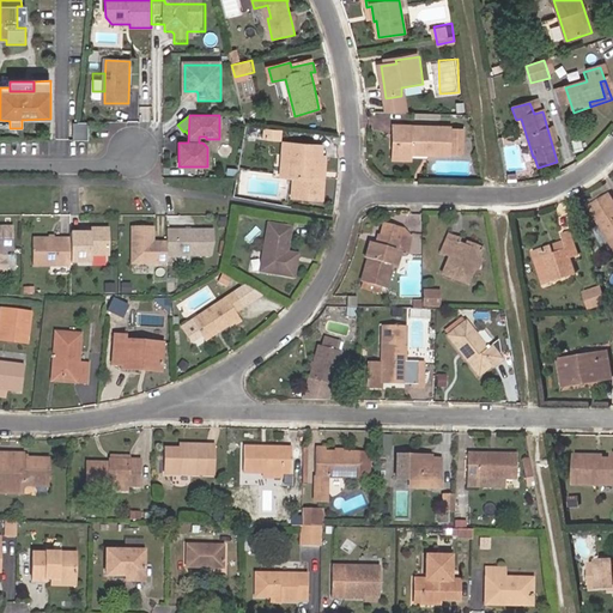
[(89,140),(89,122),(82,122),(74,123),(74,141),(89,140)]
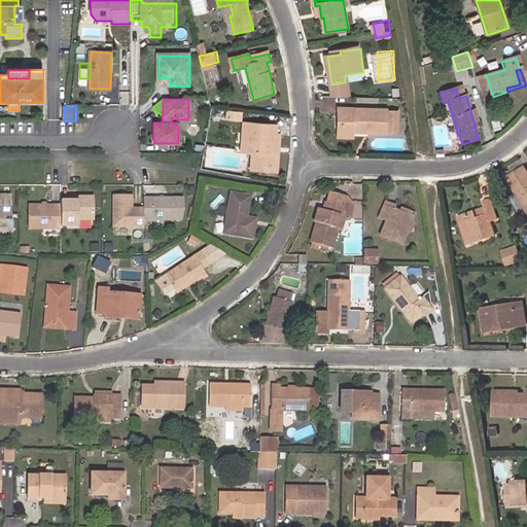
[(346,131),(355,131),(367,131),(367,134),(387,135),(387,110),(340,109),(340,125),(346,125),(346,131)]
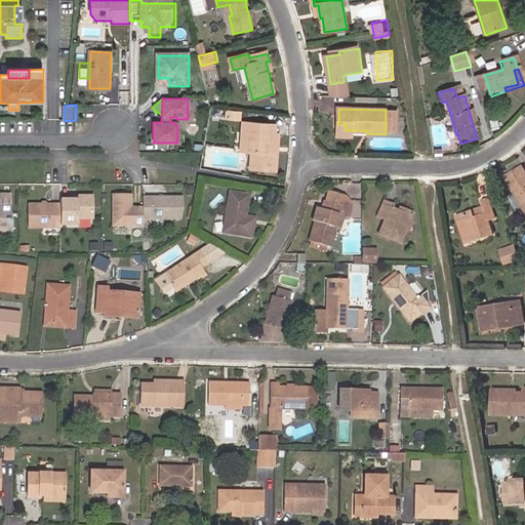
[(241,120),(243,112),(227,111),(227,119),(241,120)]
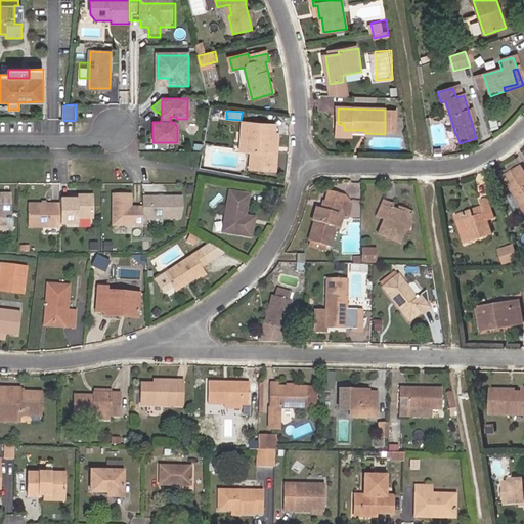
[(246,123),(245,133),(249,133),(247,149),(253,150),(252,167),(274,169),(276,154),(273,154),(274,146),(277,146),(278,135),(268,135),(269,125),(246,123)]
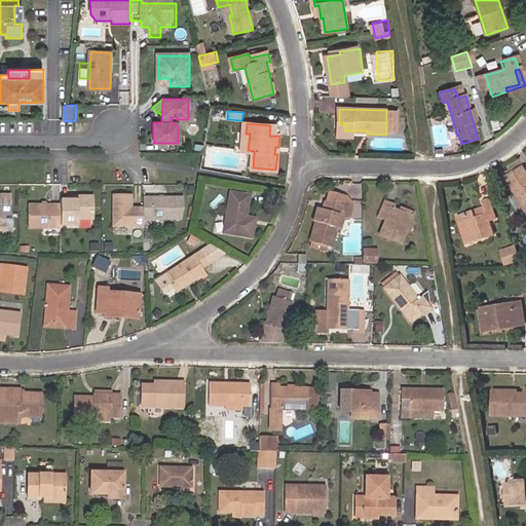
[(525,176),(521,167),(504,177),(525,213),(525,176)]
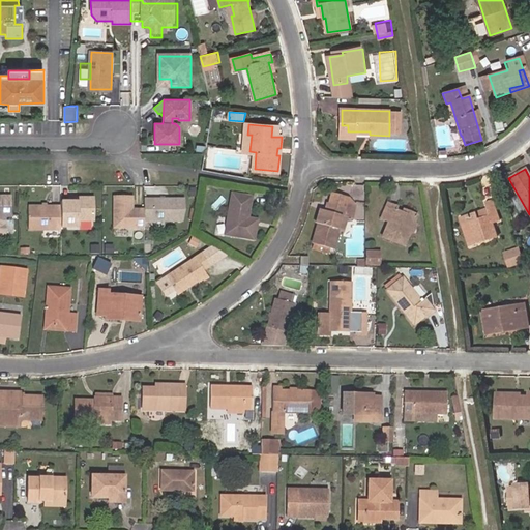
[(355,206),(347,203),(345,208),(339,206),(342,196),(336,194),(332,197),(330,204),(332,205),(331,209),(329,211),(324,210),(320,223),(323,223),(316,244),(336,249),(342,229),(345,230),(348,218),(351,219),(355,206)]
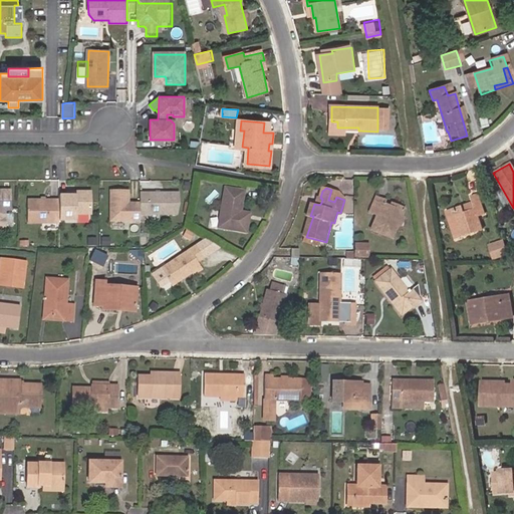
[(140,215),(140,204),(127,204),(127,189),(110,189),(110,223),(140,223),(140,215)]
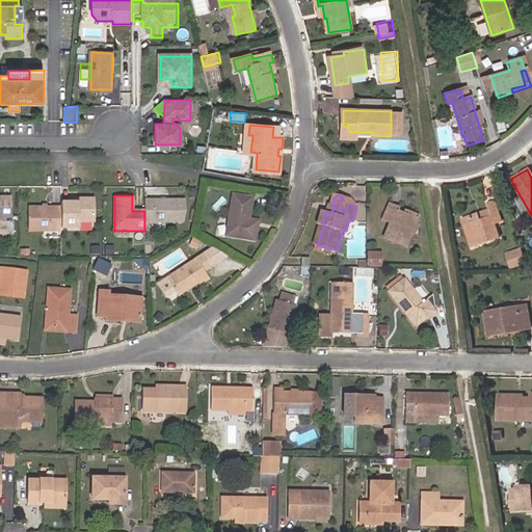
[(248,225),(249,220),(254,200),(235,195),(227,234),(255,240),(258,228),(248,225)]
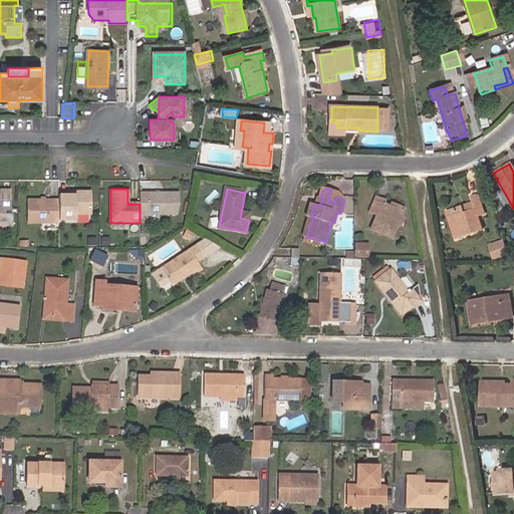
[(337,192),(331,190),(328,200),(334,202),(337,192)]
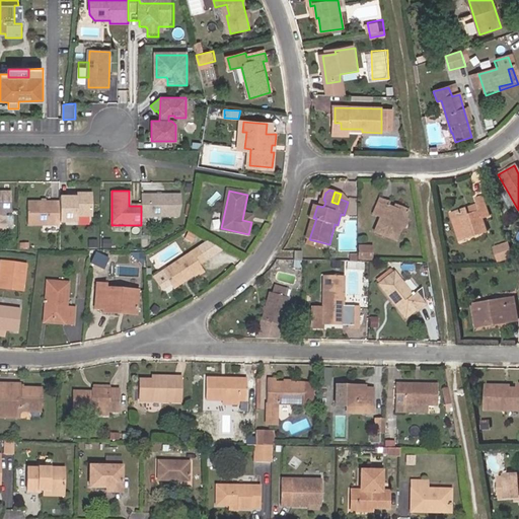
[(0,228),(4,228),(4,211),(9,211),(9,193),(3,193),(3,195),(0,195),(0,228)]
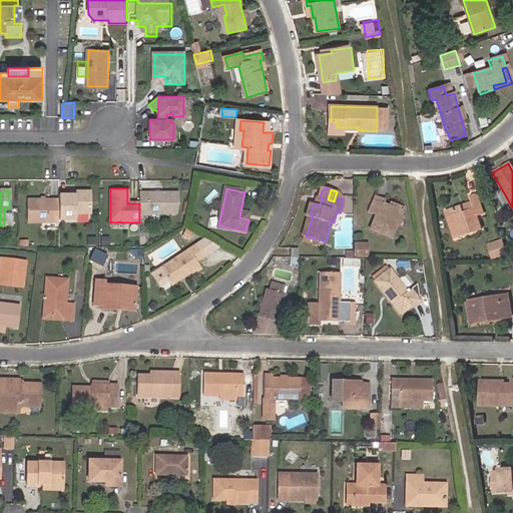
[(91,214),(91,191),(75,191),(75,195),(75,203),(59,203),(59,220),(75,220),(75,214),(91,214)]
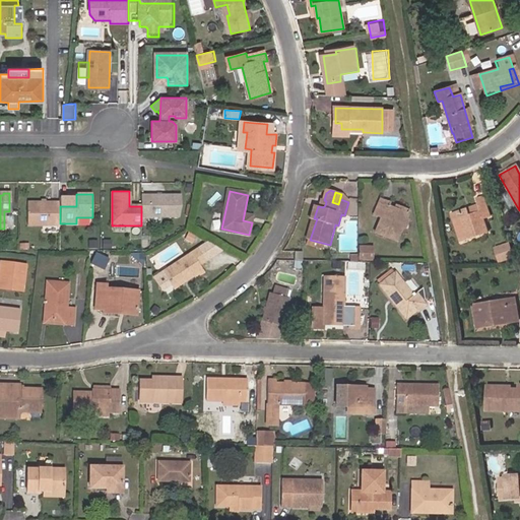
[(141,206),(141,217),(179,217),(181,207),(181,196),(141,196),(141,206)]
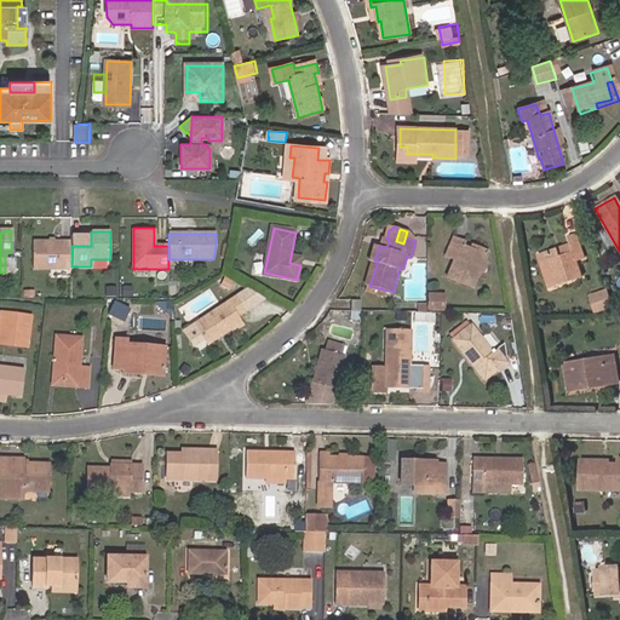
[(570,244),(547,252),(557,279),(579,271),(577,260),(585,257),(578,234),(568,237),(570,244)]
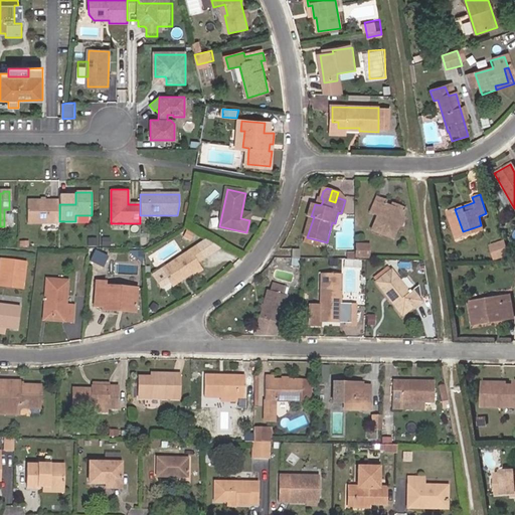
[(59,201),(59,204),(75,204),(75,196),(59,196),(59,201)]
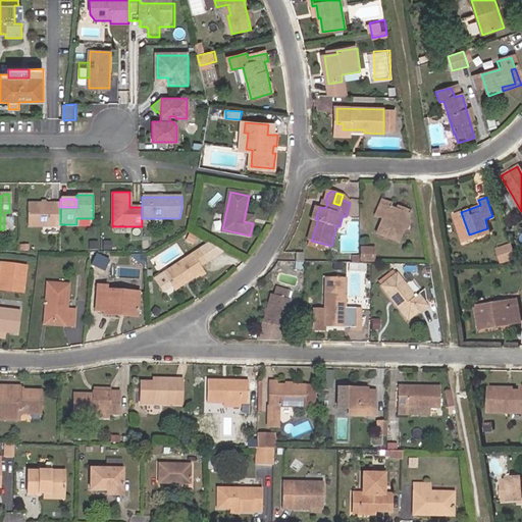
[(60,207),(60,204),(27,203),(27,226),(60,226),(60,224),(60,207)]
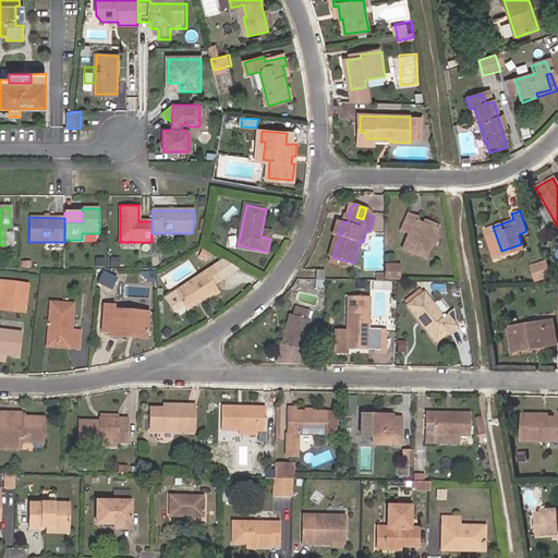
[(412,235),(405,252),(426,262),(440,229),(428,225),(427,228),(417,223),(419,220),(411,217),(404,232),(412,235)]
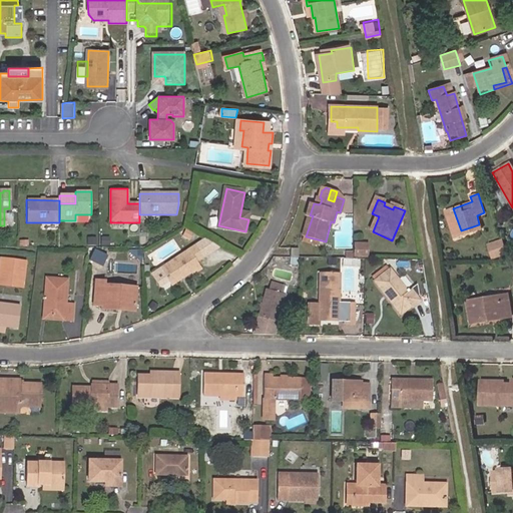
[(461,230),(453,208),(444,212),(453,239),(481,229),(479,224),(461,230)]
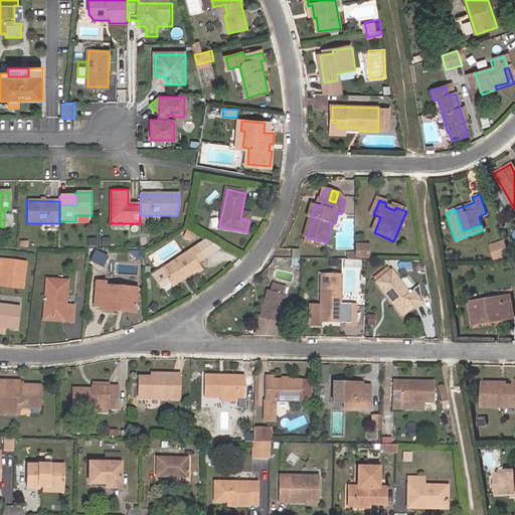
[(494,261),(510,254),(505,241),(490,246),(494,261)]
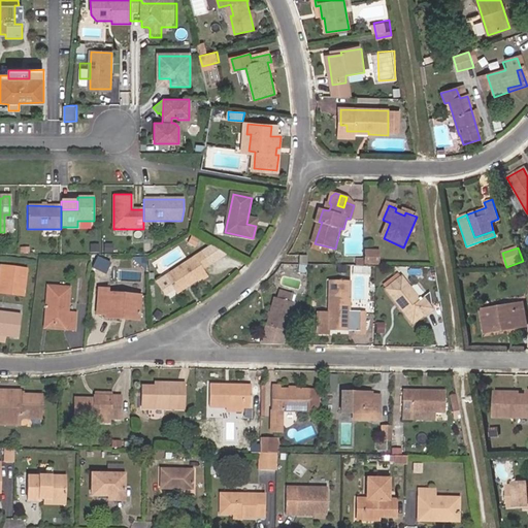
[(363,266),(376,267),(376,251),(363,250),(363,259),(363,266)]
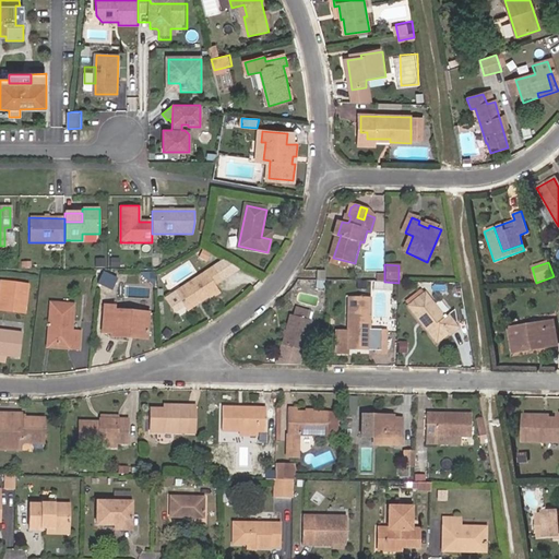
[(174,294),(183,309),(195,300),(198,304),(215,292),(212,285),(218,281),(211,269),(174,294)]
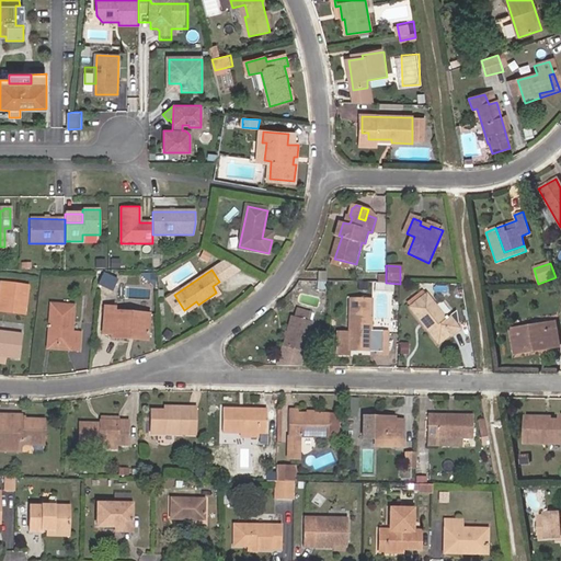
[(181,271),(169,276),(173,284),(184,278),(181,271)]
